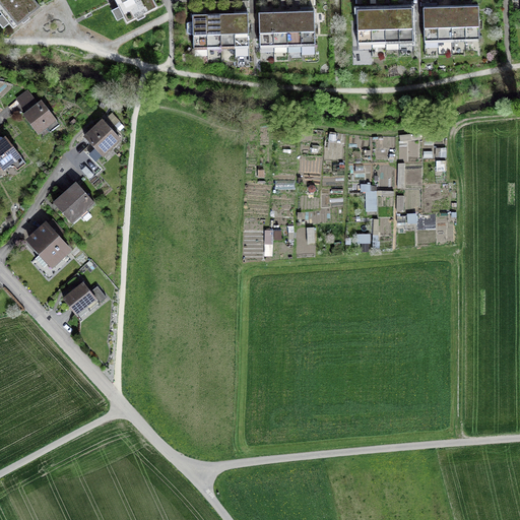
[(0,0),(0,11),(13,28),(21,21),(23,24),(29,18),(28,16),(40,7),(34,0),(0,0)]
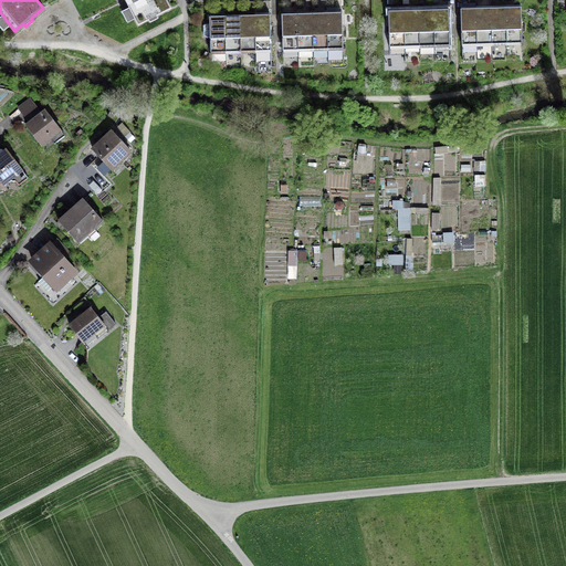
[(125,0),(138,25),(148,20),(149,22),(158,19),(157,16),(171,9),(167,0),(125,0)]
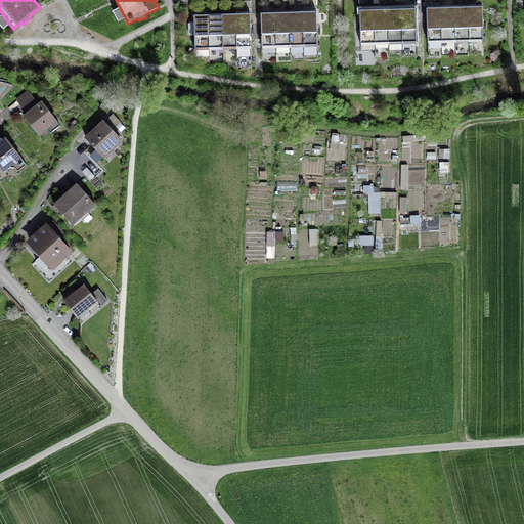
[(441,41),(455,41),(454,7),(441,8),(441,41)]
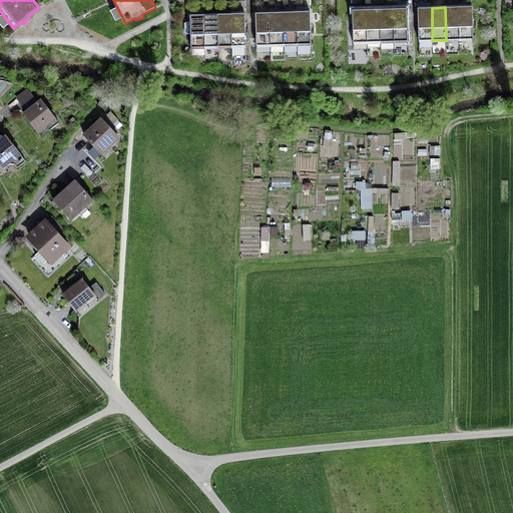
[(446,40),(459,39),(459,7),(445,7),(446,40)]
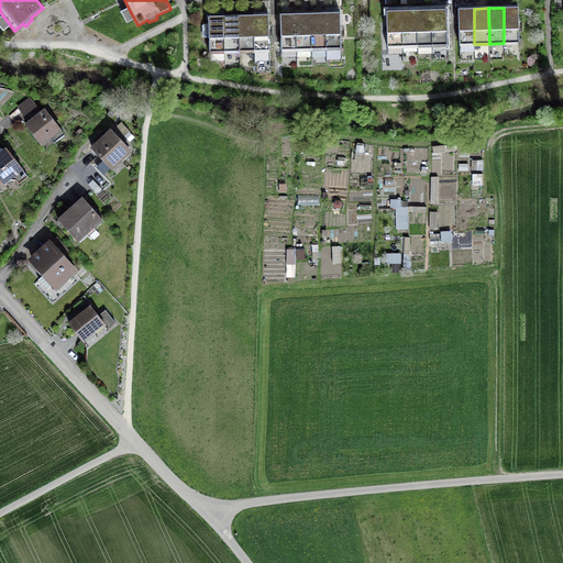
[(518,8),(504,8),(504,43),(519,43),(518,8)]
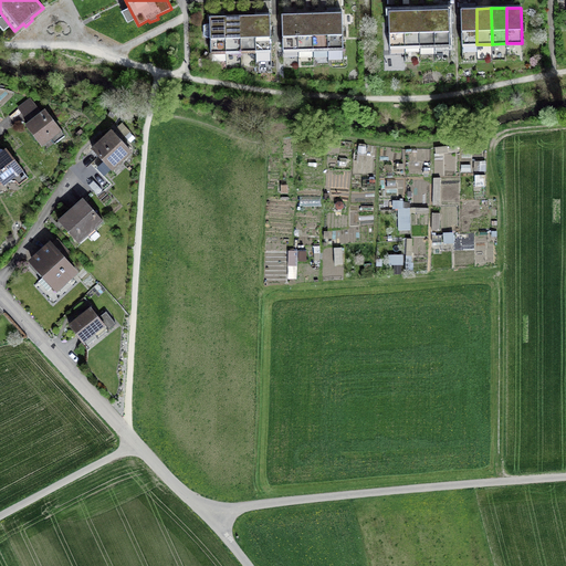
[(433,10),(435,45),(450,45),(449,9),(433,10)]
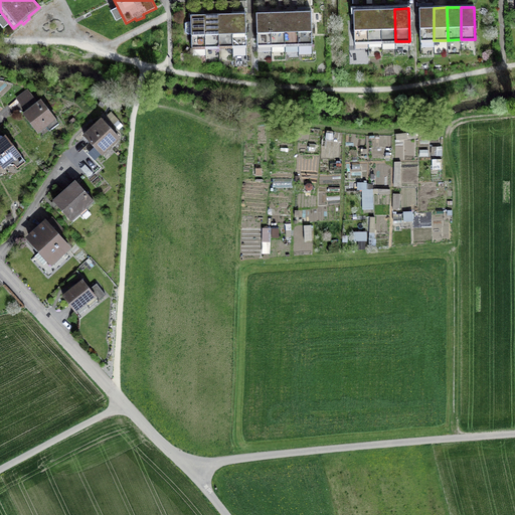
[(420,41),(434,40),(434,8),(419,8),(420,41)]
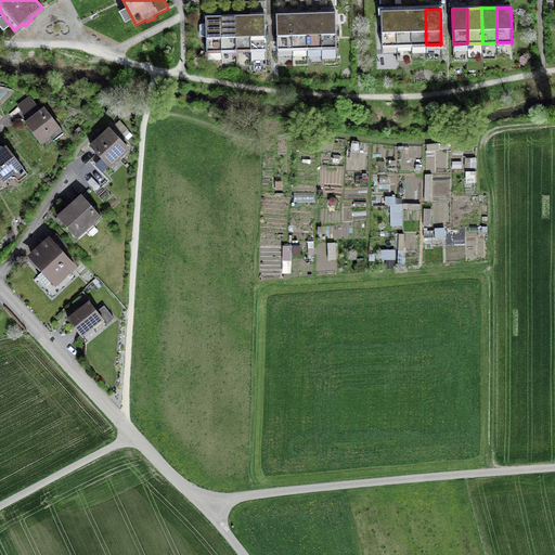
[(397,46),(412,46),(411,10),(396,11),(397,46)]
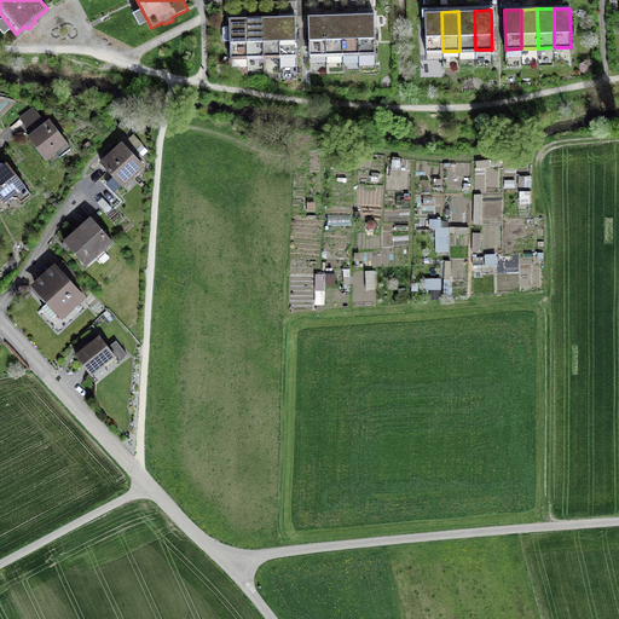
[(460,51),(475,50),(474,11),(458,11),(460,51)]
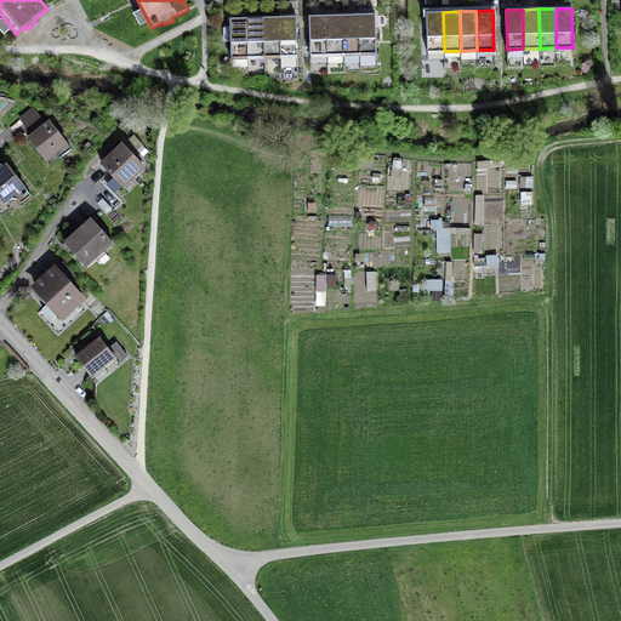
[(427,52),(444,51),(443,12),(426,12),(427,52)]
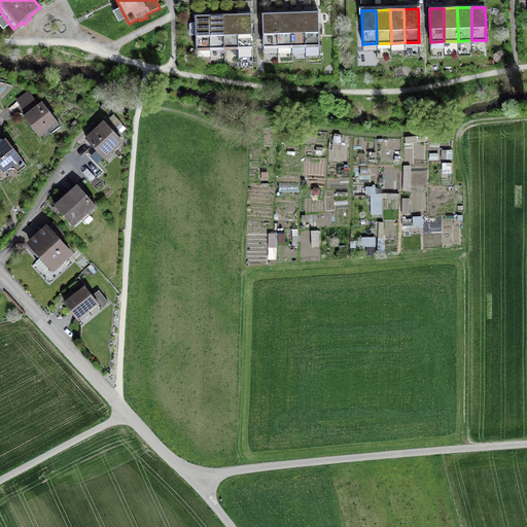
[(305,12),(306,45),(319,45),(319,11),(305,12)]
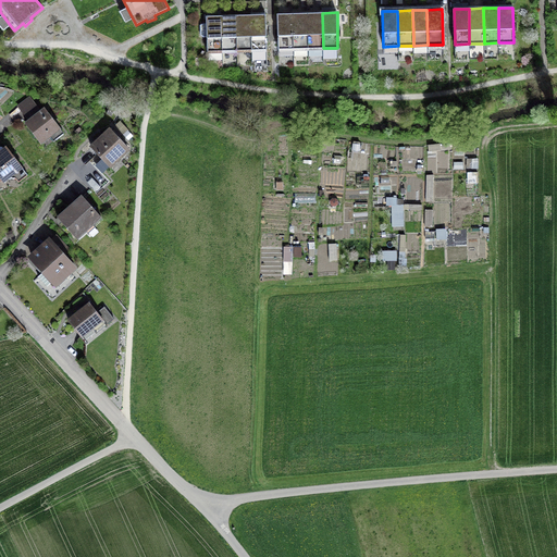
[(294,49),(308,49),(307,13),(293,14),(294,49)]
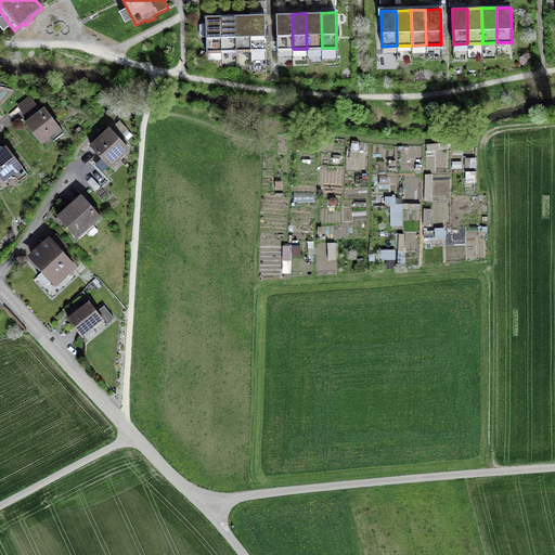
[(307,49),(322,48),(321,13),(306,13),(307,49)]
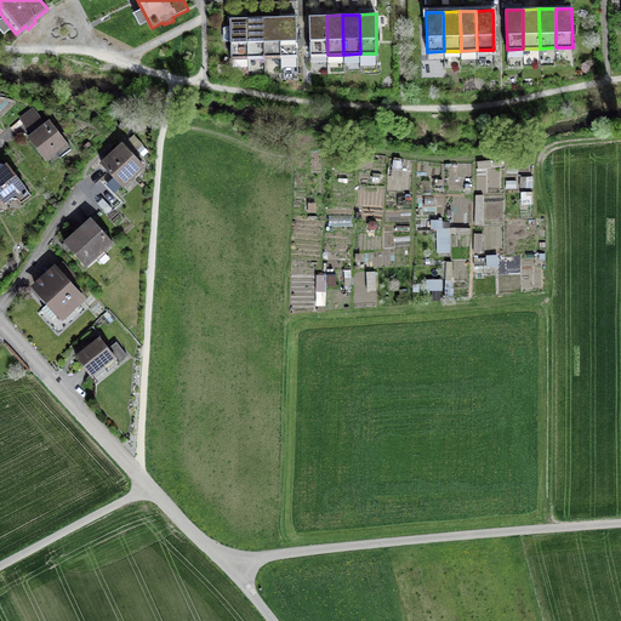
[(296,16),(279,17),(280,56),(297,56),(296,16)]
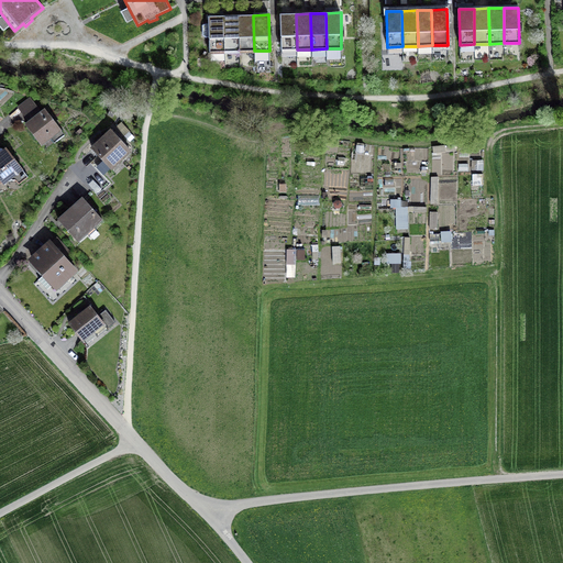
[(282,50),(297,50),(296,14),(280,14),(282,50)]
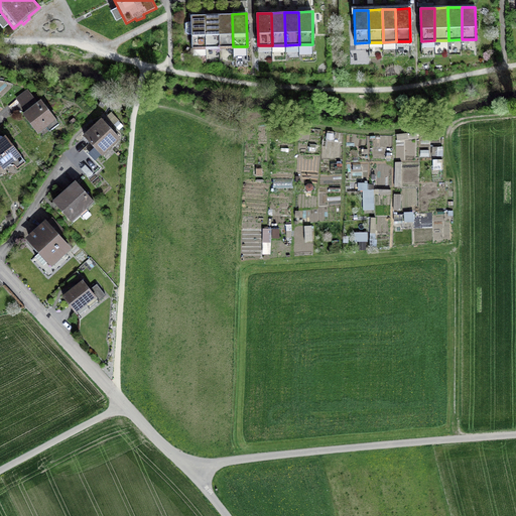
[(206,47),(220,47),(219,14),(205,15),(206,47)]
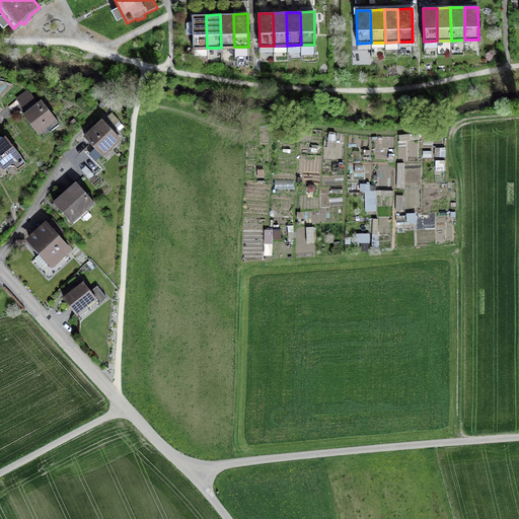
[(221,48),(234,47),(233,14),(220,14),(221,48)]
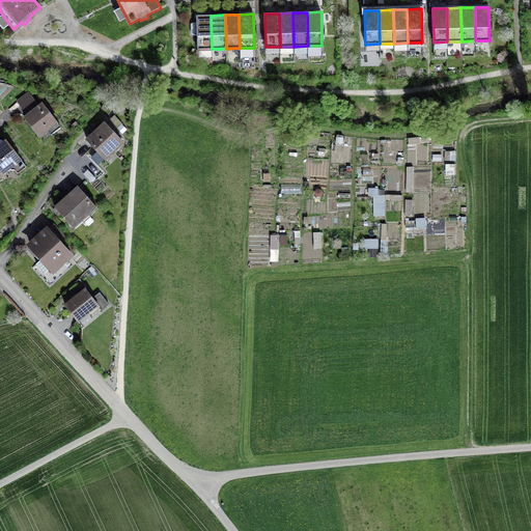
[(197,50),(212,49),(211,16),(196,16),(197,22),(194,23),(191,24),(192,34),(194,35),(197,35),(197,50)]
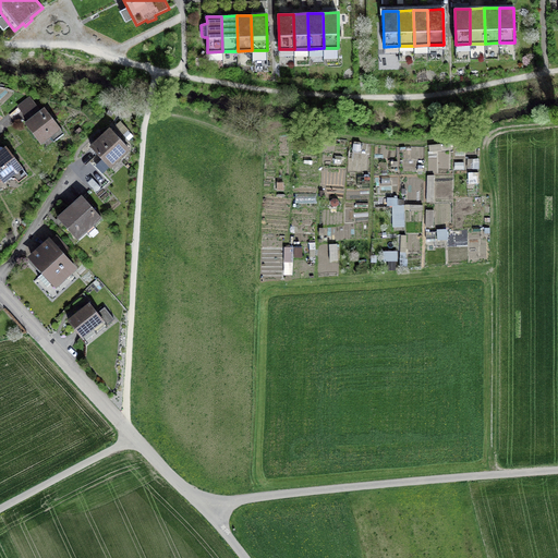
[(43,111),(32,96),(21,105),(32,119),(26,124),(40,142),(49,135),(53,142),(63,134),(45,110),(43,111)]
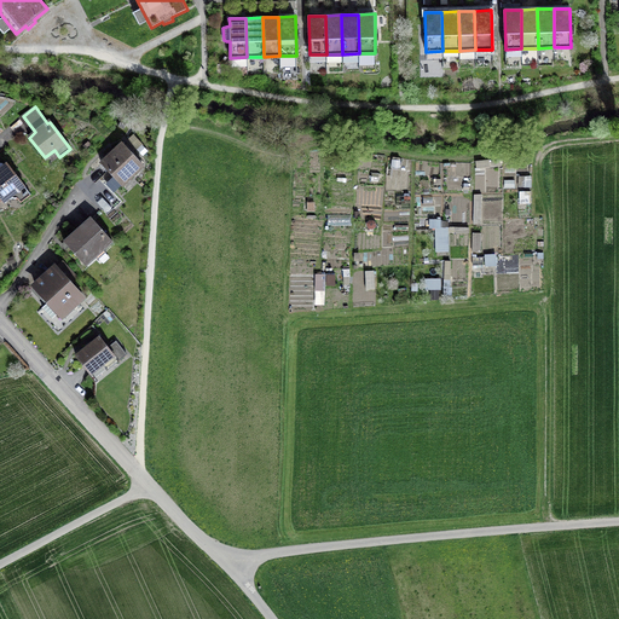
[(143,165),(122,143),(102,163),(120,183),(129,174),(131,177),(143,165)]
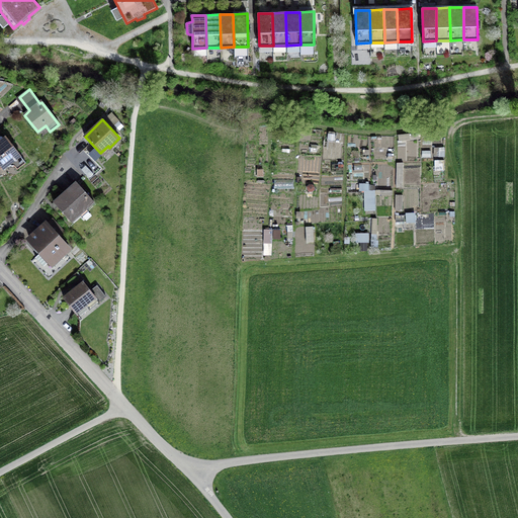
[(6,138),(0,141),(0,165),(1,168),(11,160),(17,167),(24,161),(6,138)]
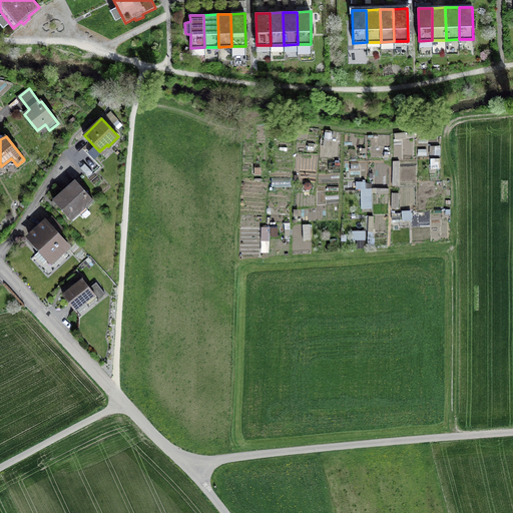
[(93,199),(75,180),(53,200),(69,217),(83,204),(85,206),(93,199)]
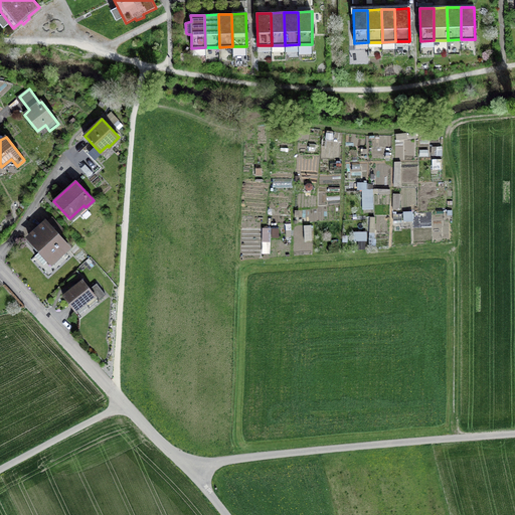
[(363,209),(368,209),(367,182),(358,182),(358,191),(363,191),(363,209)]
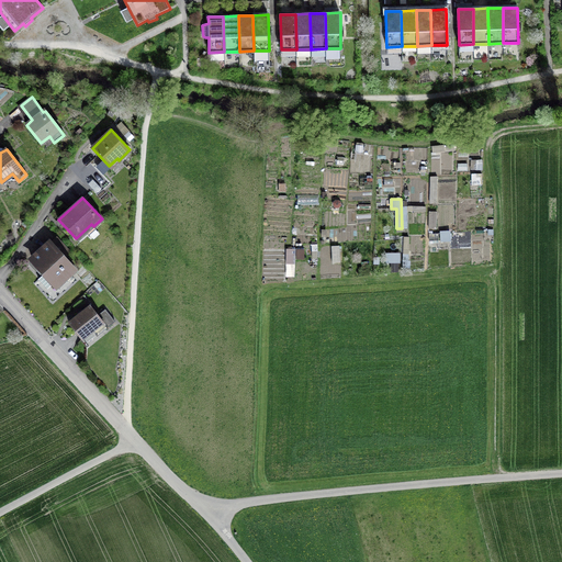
[(69,251),(56,238),(32,260),(45,273),(38,280),(46,288),(49,288),(57,281),(58,282),(74,269),(63,257),(69,251)]
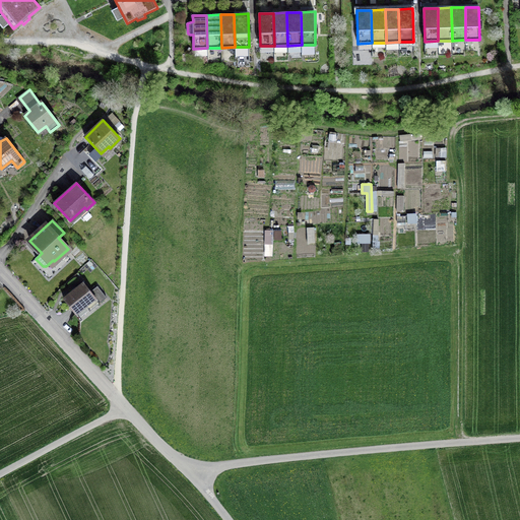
[(90,291),(83,282),(64,299),(76,314),(85,306),(89,311),(107,298),(98,286),(90,291)]
